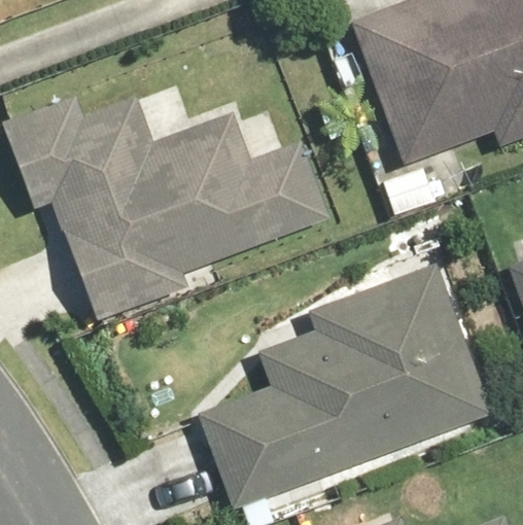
[(343,92),(315,103),(334,147),(361,136),(380,182),(498,134),(504,149),(522,142),(522,0),(405,0),(320,34),(343,92)]
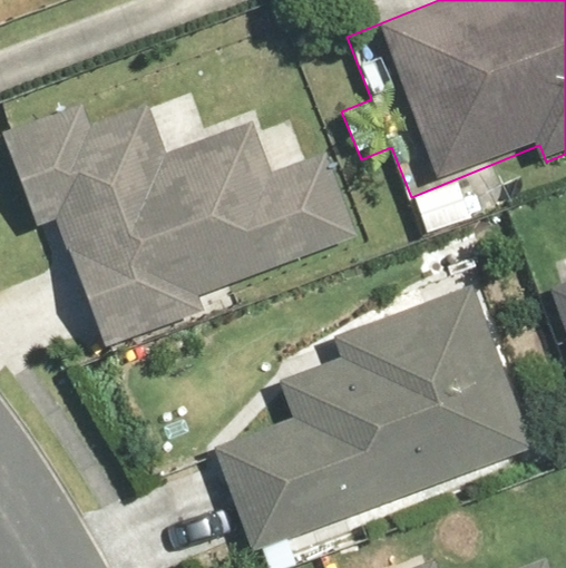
[(87,106),(3,139),(38,226),(56,219),(107,346),(361,245),(313,125),(272,142),(261,114),(223,128),(204,79),(94,123),(87,106)]
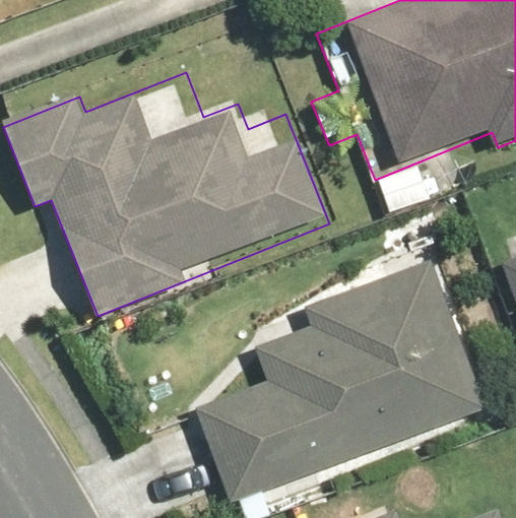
[(306,309),(314,328),(253,353),(264,380),(193,409),(235,509),(492,403),(432,257),(306,309)]
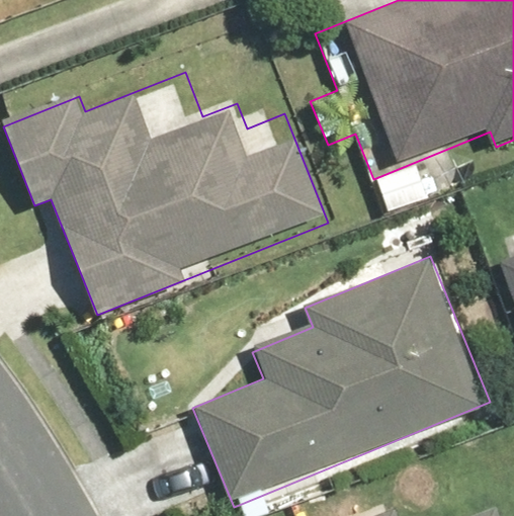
[(513,259),(497,265),(513,312),(513,259)]
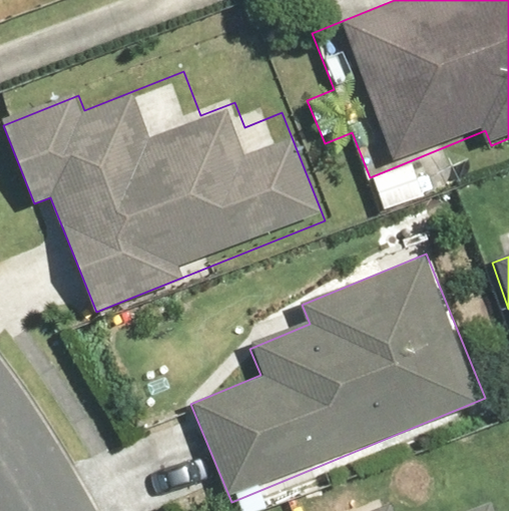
[(492,510),(487,497),(453,510),(391,510),(388,502),(366,510),(492,510)]
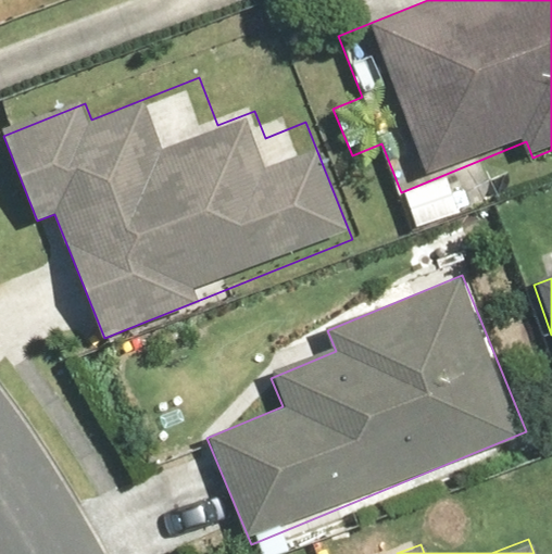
All buildings are outlined.
